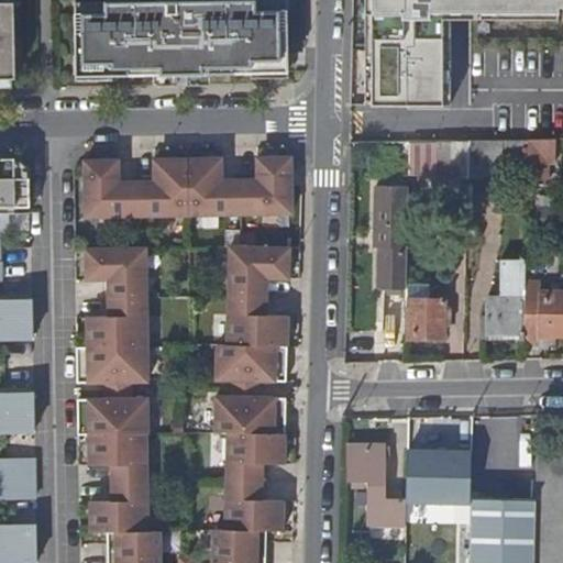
[(562,0),(372,0),(372,13),(364,13),(365,84),(373,84),(373,106),(444,102),(444,83),(450,83),(450,18),(449,10),(500,9),(500,17),(559,15),(558,2),(562,2),(562,0)]
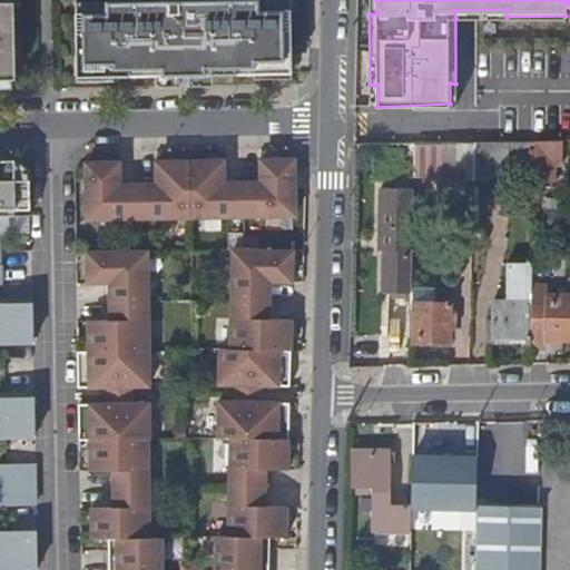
[(163,10),(59,11),(60,86),(275,82),(275,74),(275,60),(275,48),(274,8),(213,9),(163,10)]
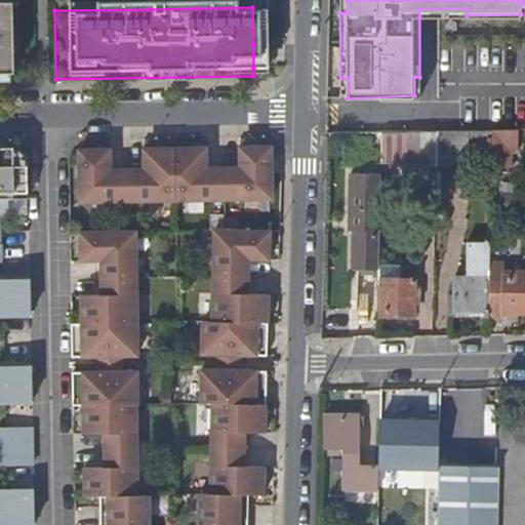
[(0,80),(12,81),(11,11),(1,11),(0,11),(0,80)]
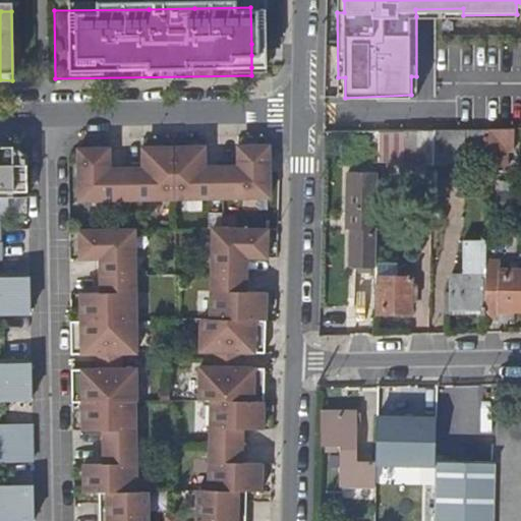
[(489,129),(488,149),(488,168),(506,168),(507,148),(514,148),(514,128),(489,129)]
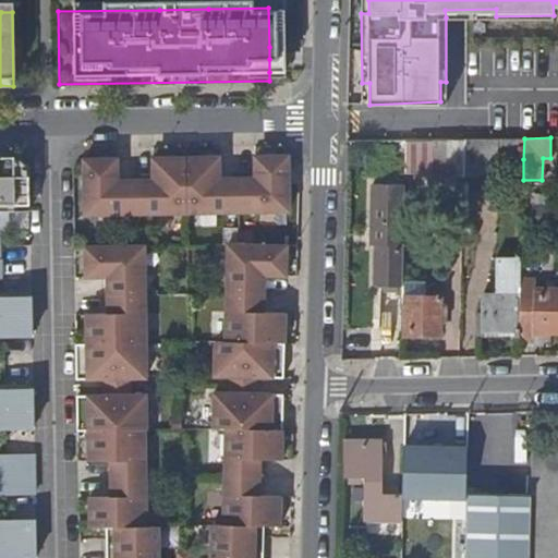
[(462,140),(462,177),(494,177),(495,159),(523,159),(524,138),(462,140)]
